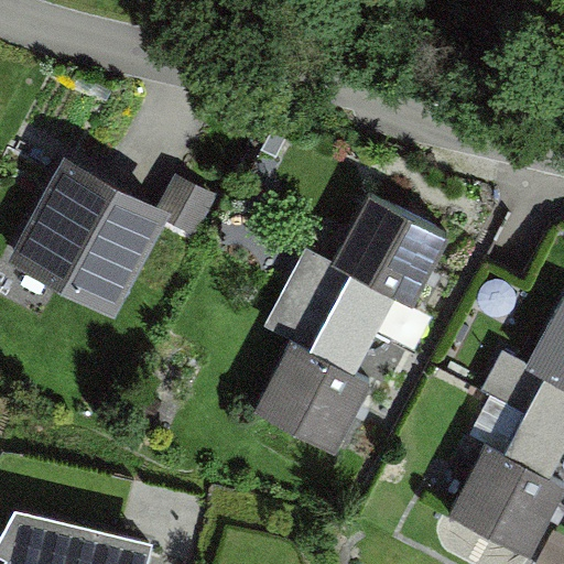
[(165,216),(174,199),(164,195),(65,144),(10,253),(118,308),(165,216)]
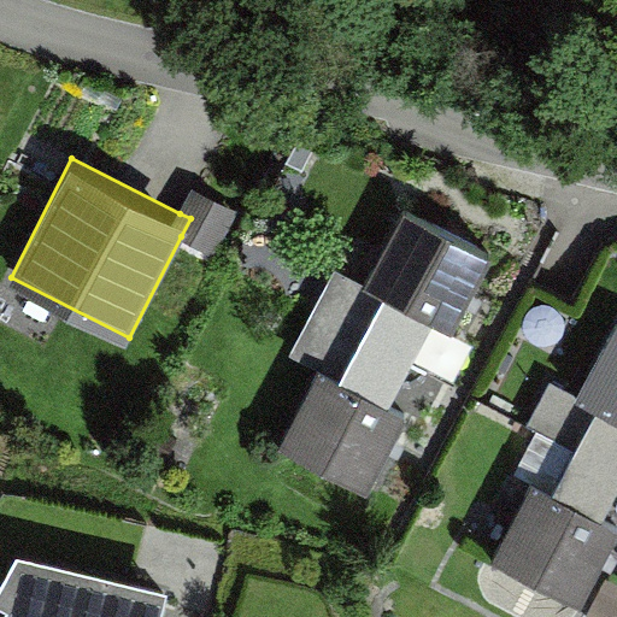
[(191,218),(181,236),(218,256),(241,210),(193,186),(180,213),(191,218)]
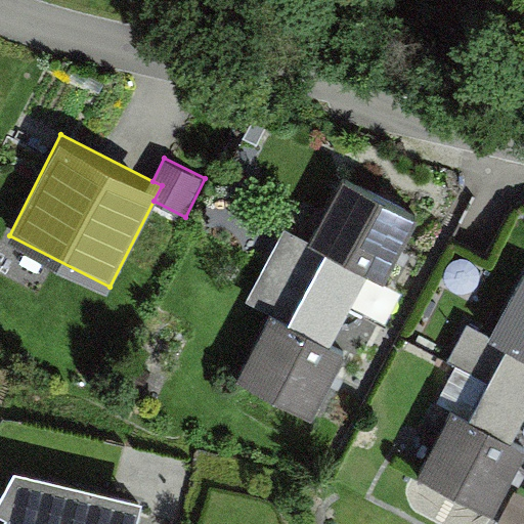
[(287,224),(267,261),(353,306),(373,268),(387,276),(419,217),(345,178),(313,237),(287,224)]
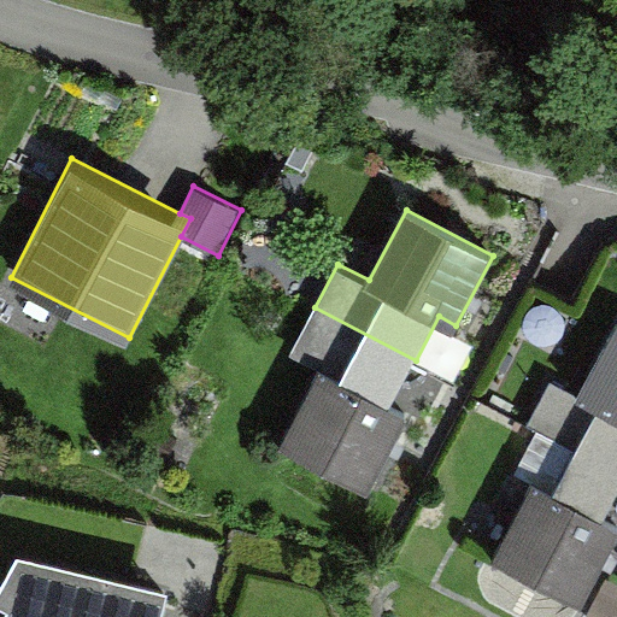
[(369,489),(410,412),(392,404),(416,360),(315,307),(292,351),(323,368),(282,444),(369,489)]
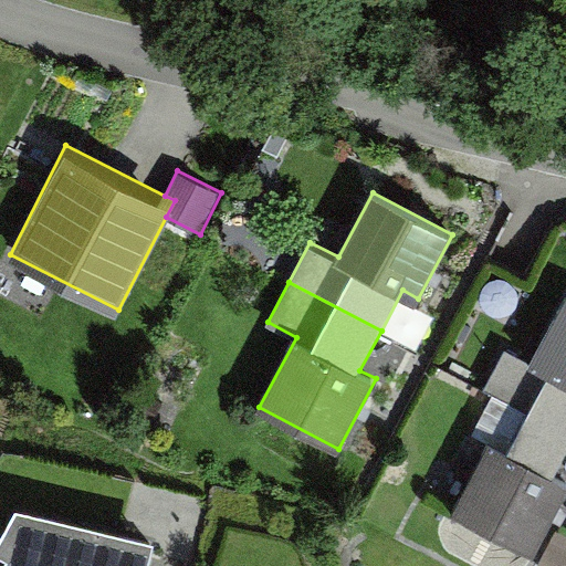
[(565,431),(565,292),(528,362),(515,354),(494,394),(565,431)]
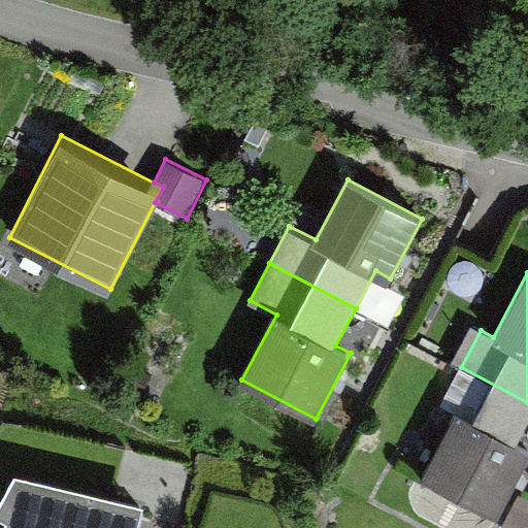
[(527,454),(527,446),(514,438),(527,411),(527,402),(461,367),(442,402),(455,409),(421,472),(496,514),(527,454)]
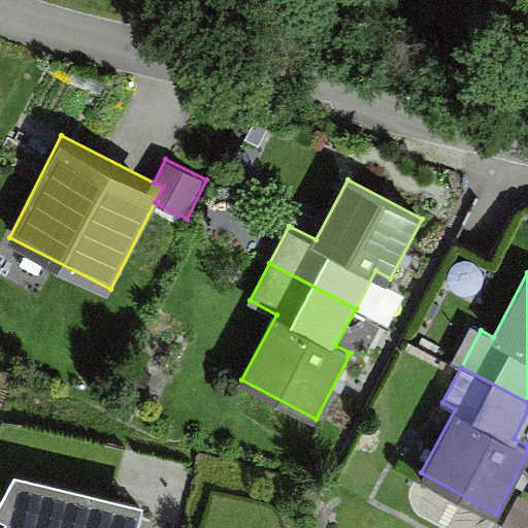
[(140,527),(144,512),(17,481),(0,510),(0,524),(7,527),(6,527),(140,527)]
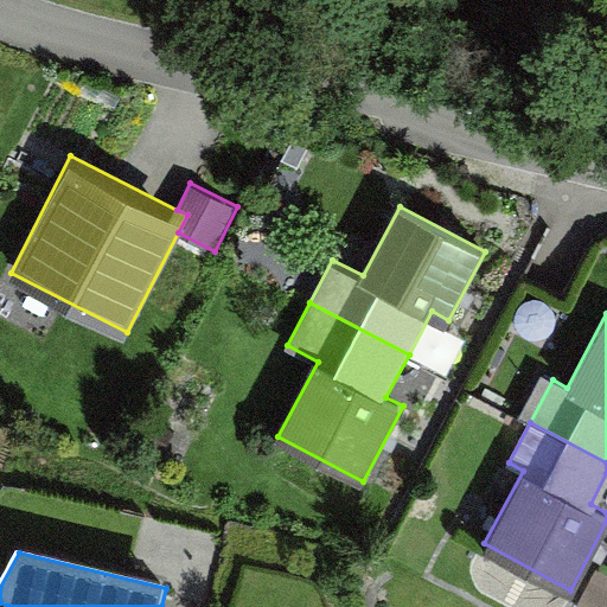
All buildings are outlined.
